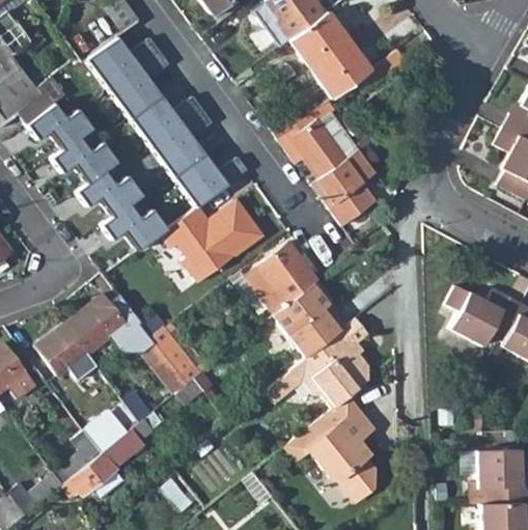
[(0,0),(0,16),(6,11),(9,16),(30,0),(0,0)]
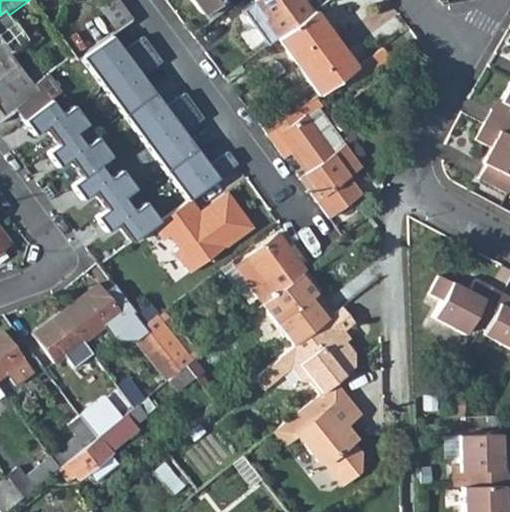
[(193,0),(203,12),(220,0),(193,0)]
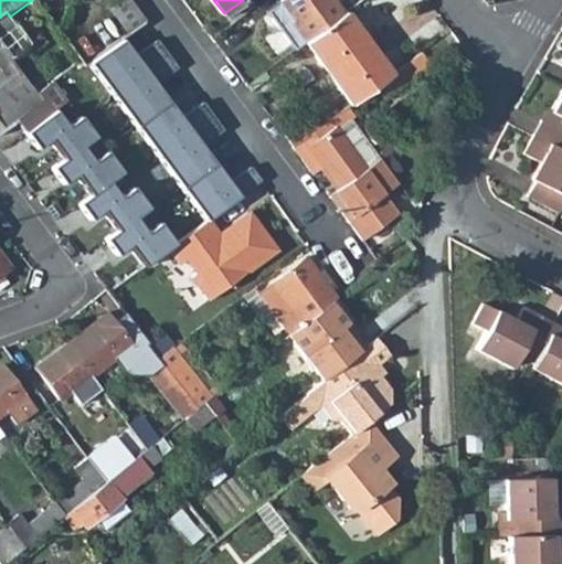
[(297,49),(307,42),(346,12),(335,0),(284,0),(269,11),(297,49)]
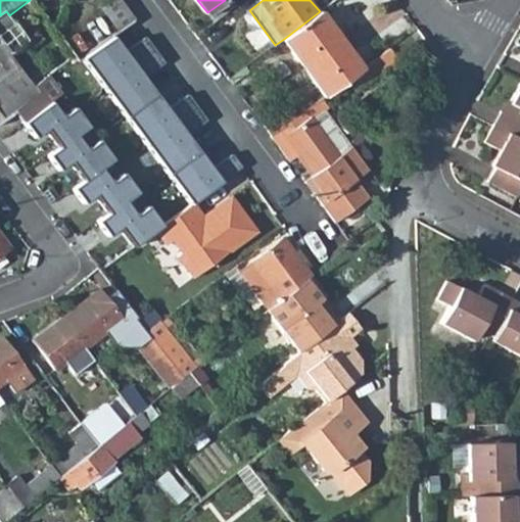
[(0,30),(13,20),(9,15),(6,11),(0,15),(0,30)]
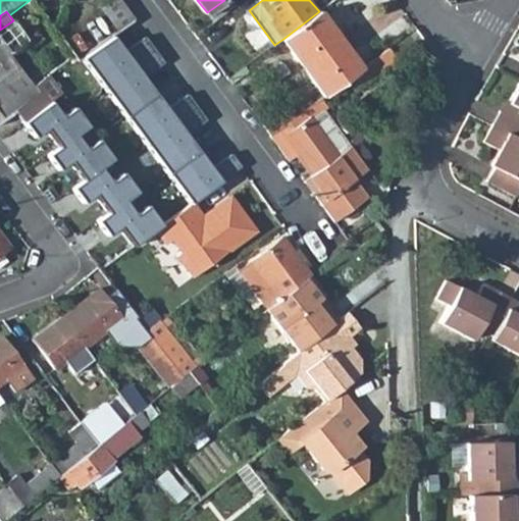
[(283,39),(325,95),(352,75),(363,67),(320,11),(319,11),(283,39)]
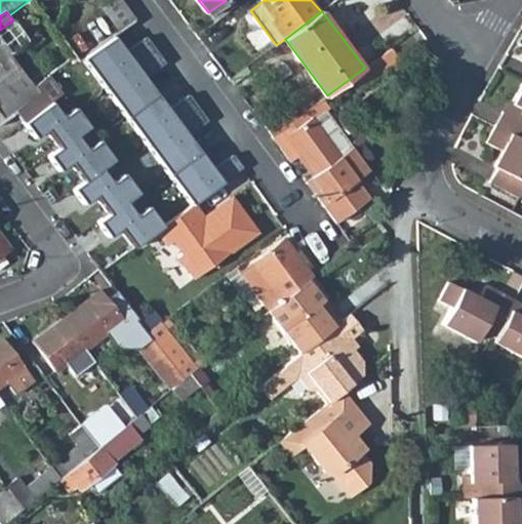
[(0,39),(3,43),(9,51),(27,38),(13,21),(0,30),(0,39)]
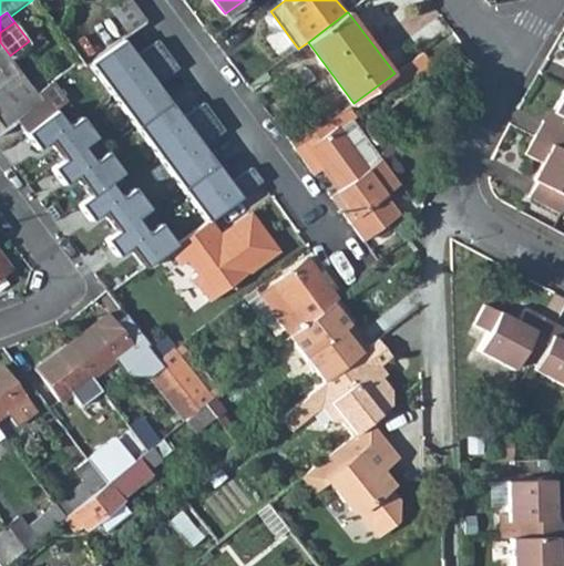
[(163,35),(146,48),(165,72),(181,61),(163,35)]
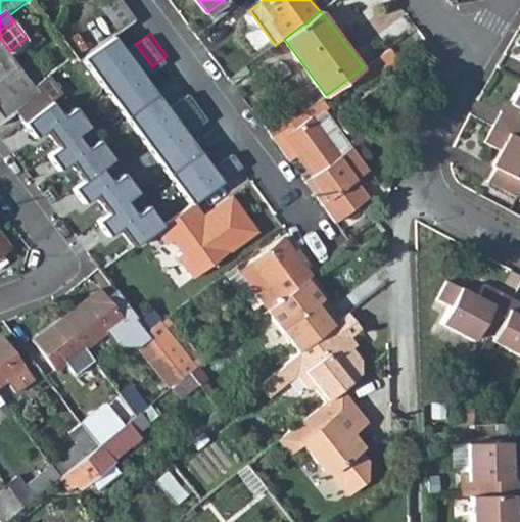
[(0,45),(0,112),(4,119),(39,92),(28,76),(9,51),(3,43),(0,45)]
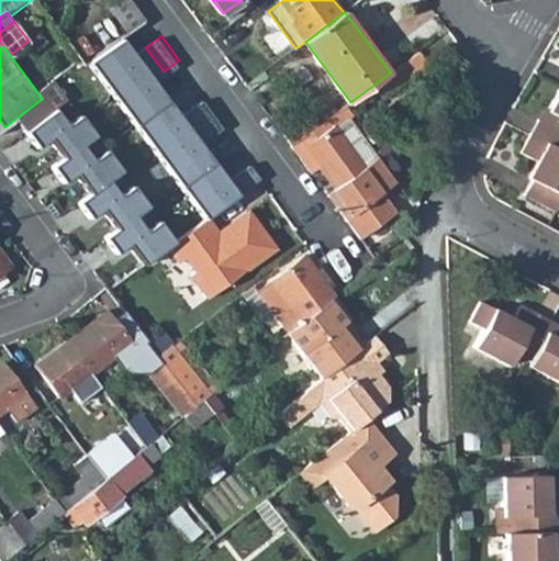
[(391,73),(400,85),(427,65),(418,52),(391,73)]
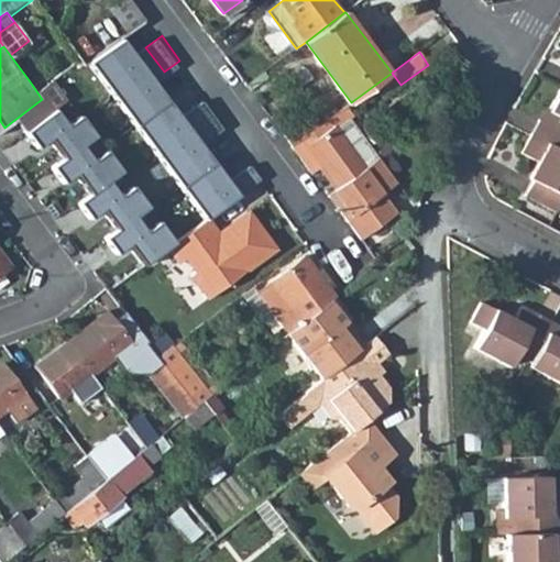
[(30,81),(42,99),(50,109),(63,100),(42,73),(30,81)]
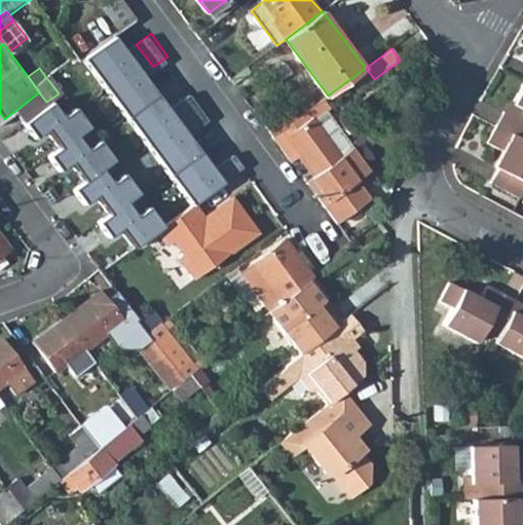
[(374,79),(366,68),(355,76),(363,87),(374,79)]
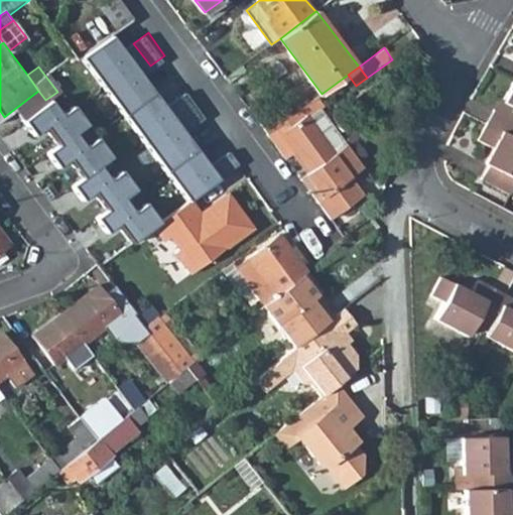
[(180,152),(108,206),(47,126),(58,117),(45,100),(38,91),(4,117),(0,119),(0,132),(98,262),(100,264),(206,186),(207,188),(217,181),(222,177),(223,177),(215,166),(206,155),(190,166),(180,152)]
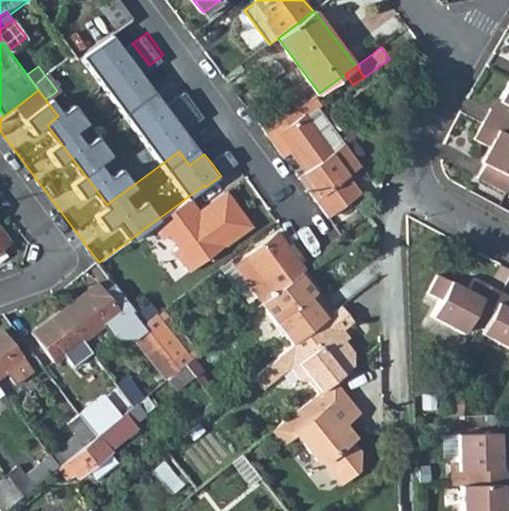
[(194,120),(204,112),(188,90),(177,97),(194,120)]
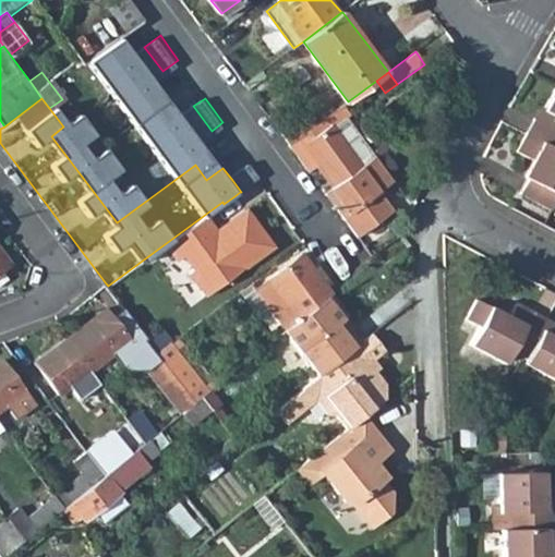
[(554,104),(545,121),(541,120),(533,135),(554,146),(554,104)]
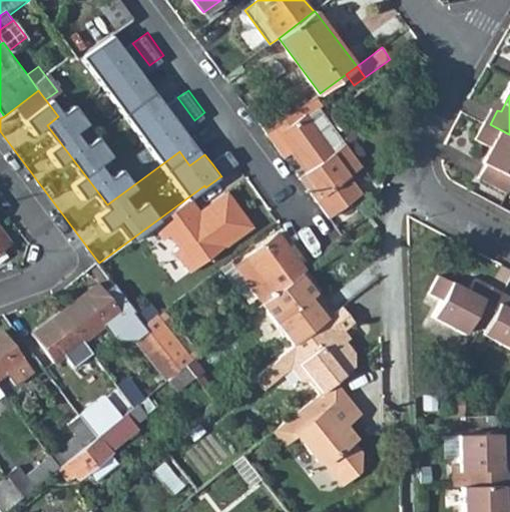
[(290,116),(267,132),(285,156),(295,149),(310,170),(311,171),(342,148),(327,128),(329,127),(317,109),(323,105),(316,96),(290,116)]
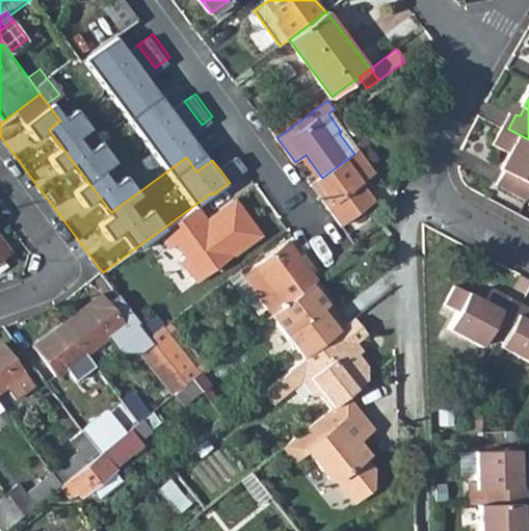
[(291,107),(267,125),(276,137),(300,121),(291,107)]
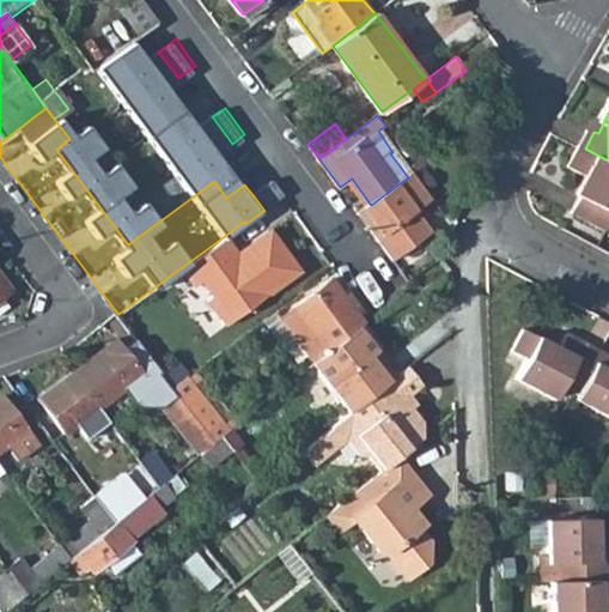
[(608,161),(585,149),(574,168),(596,180),(578,212),(608,229),(608,161)]
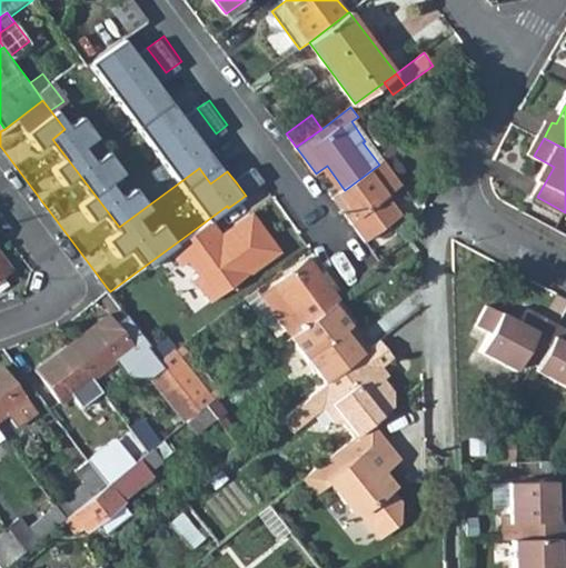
[(334,197),(367,242),(400,217),(386,197),(398,188),(380,163),(379,165),(345,190),(344,189),(334,197)]
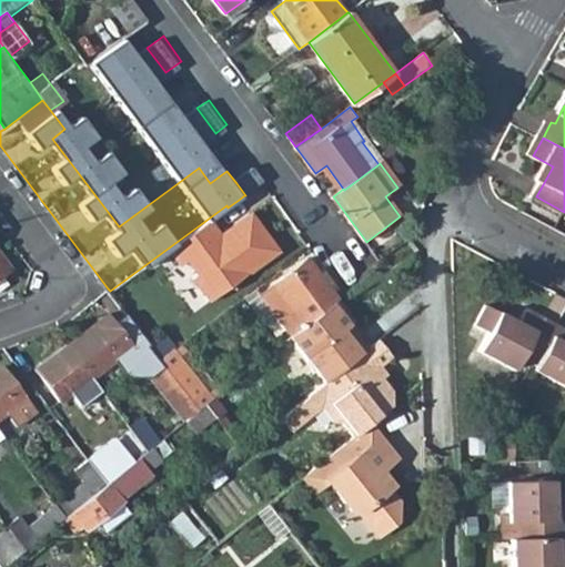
[(264,181),(255,170),(236,183),(245,195),(263,182),(264,181)]
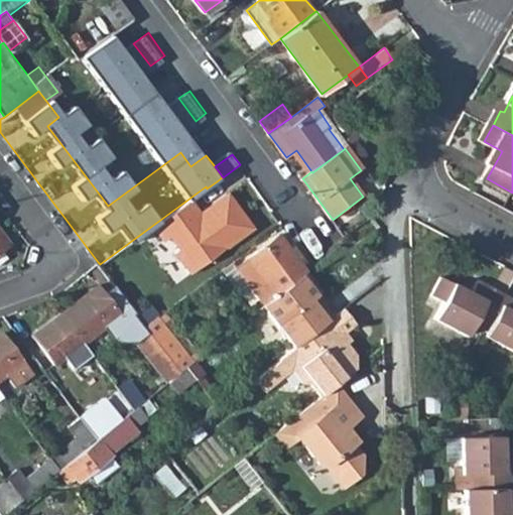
[(175,251),(190,272),(253,226),(229,191),(201,212),(191,201),(153,228),(163,241),(169,237),(178,249),(175,251)]
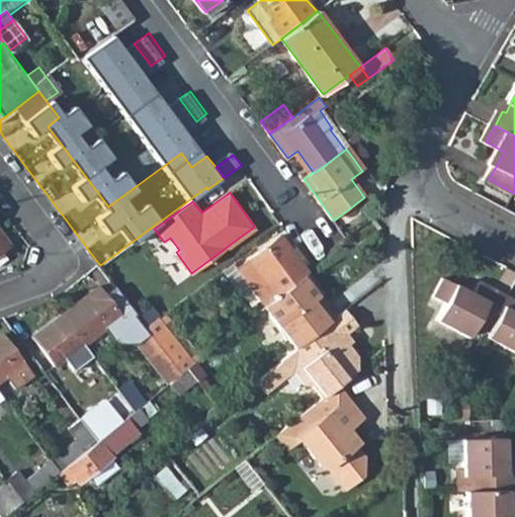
[(0,230),(0,251),(1,251),(10,244),(0,230)]
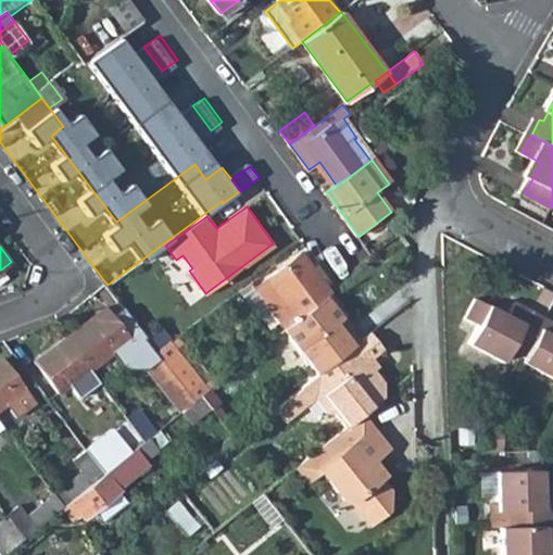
[(331,293),(302,253),(254,288),(251,282),(238,292),(260,322),(273,313),(285,329),(331,293)]
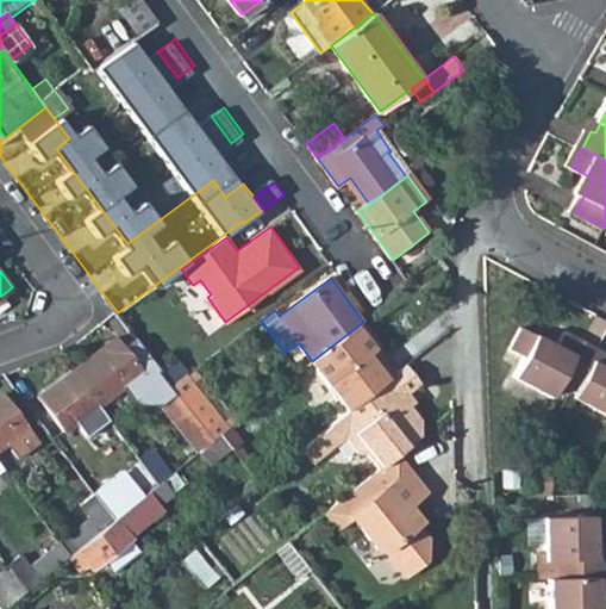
[(348,410),(392,376),(374,352),(381,346),(363,322),(312,361),(348,410)]
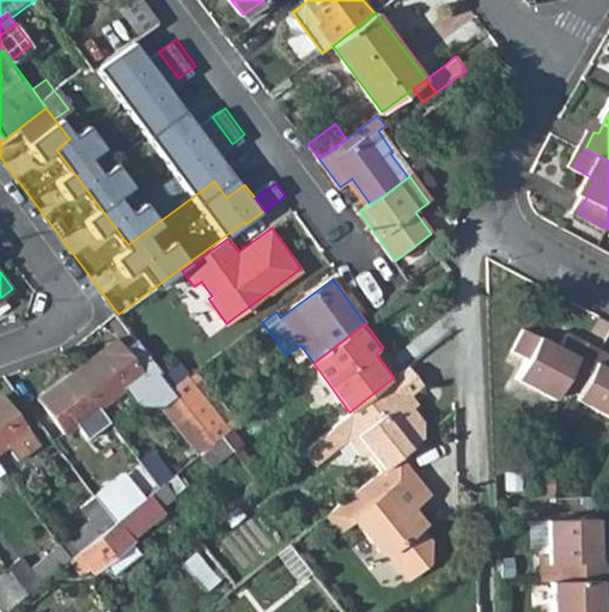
[(527,376),(564,398),(571,385),(588,393),(608,356),(608,346),(577,329),(570,345),(535,326),(522,349),(536,357),(527,376)]
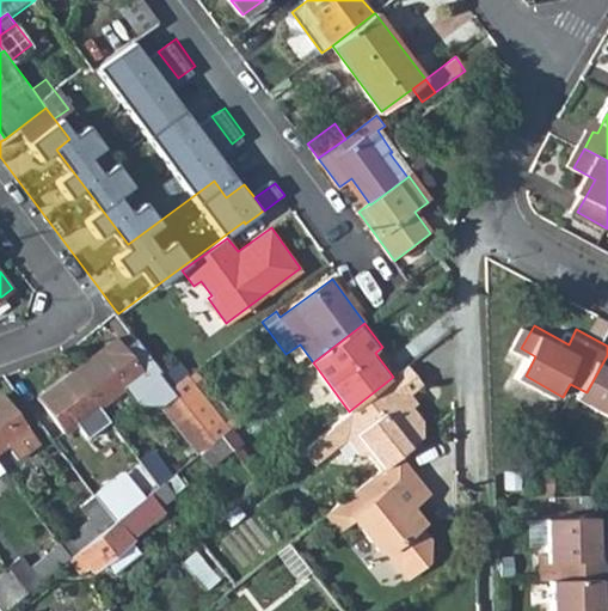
[(73,372),(99,405),(124,388),(141,374),(143,373),(117,338),(73,372)]
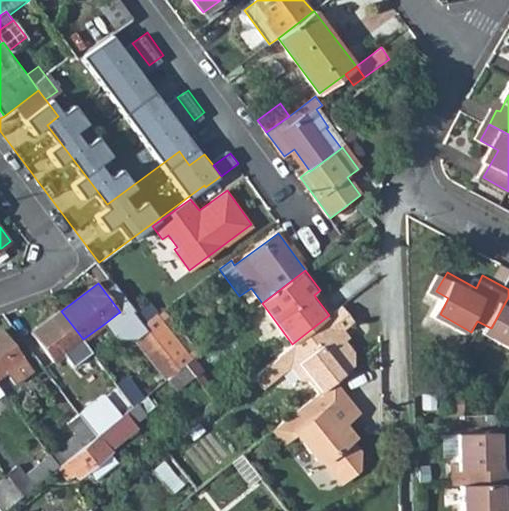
[(508,297),(491,328),(489,332),(508,342),(508,297)]
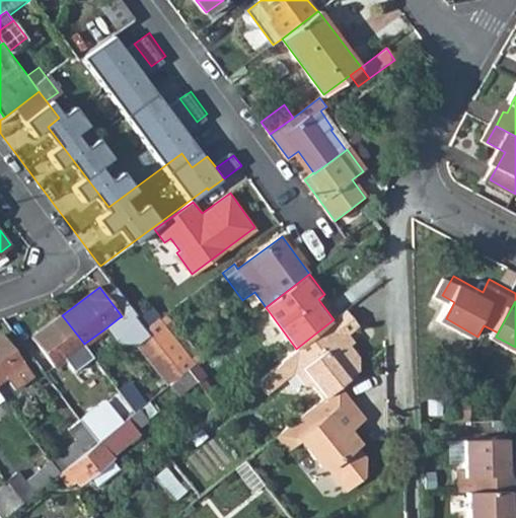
[(159,318),(149,305),(139,313),(136,316),(145,327),(145,328),(159,318)]
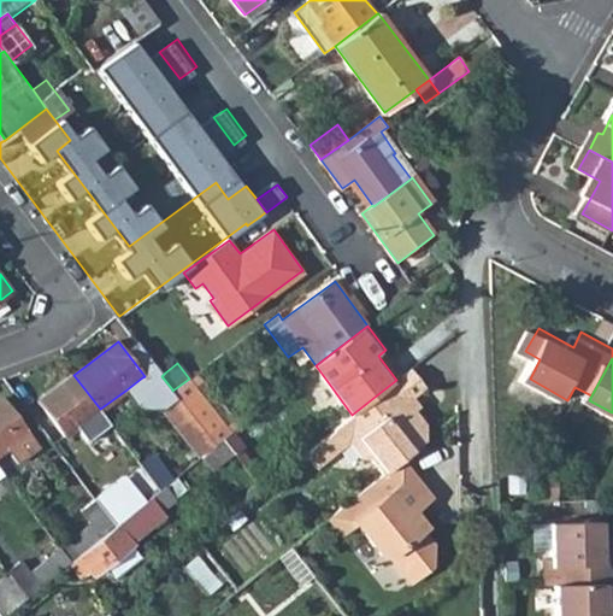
[(429,383),(414,365),(396,380),(352,415),(334,429),(334,430),(308,452),(311,456),(323,469),(353,445),(366,458),(371,459),(384,473),(402,459),(425,440),(429,418),(420,409),(418,410),(411,400),(429,383)]
